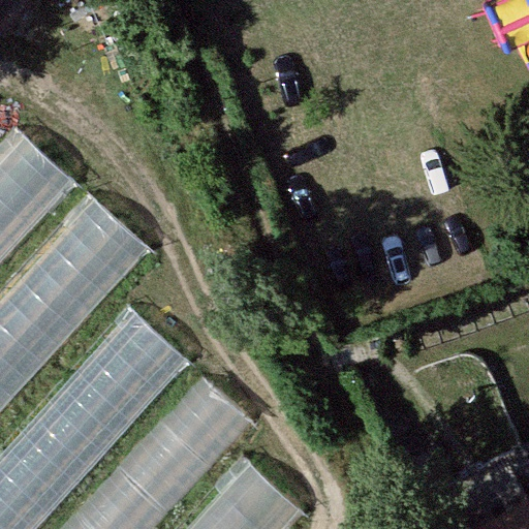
[(18,130),(0,148),(0,270),(79,185),(18,130)]
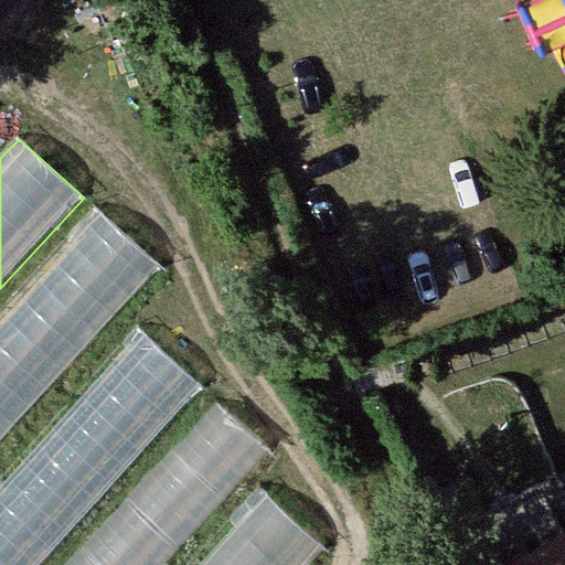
[(98,208),(0,313),(0,443),(163,266),(98,208)]
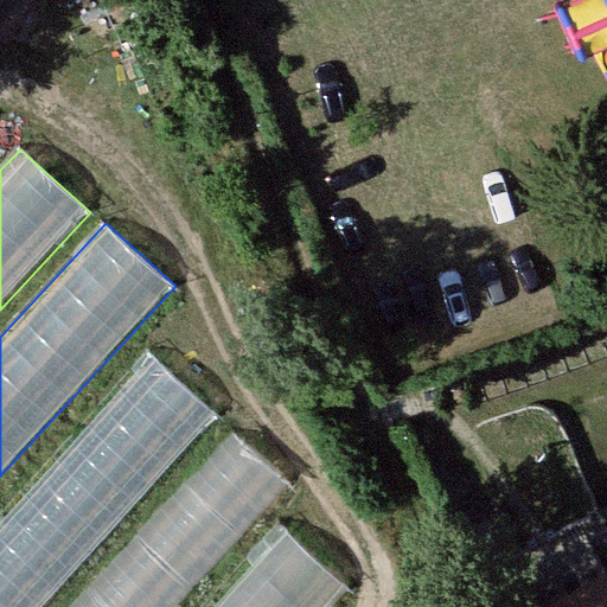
[(148,355),(0,516),(0,606),(43,606),(217,417),(148,355)]
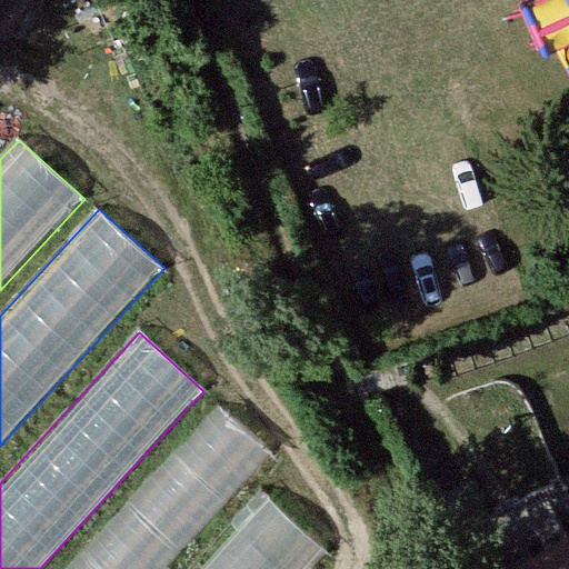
[(169,568),(276,455),(219,403),(65,568),(169,568)]
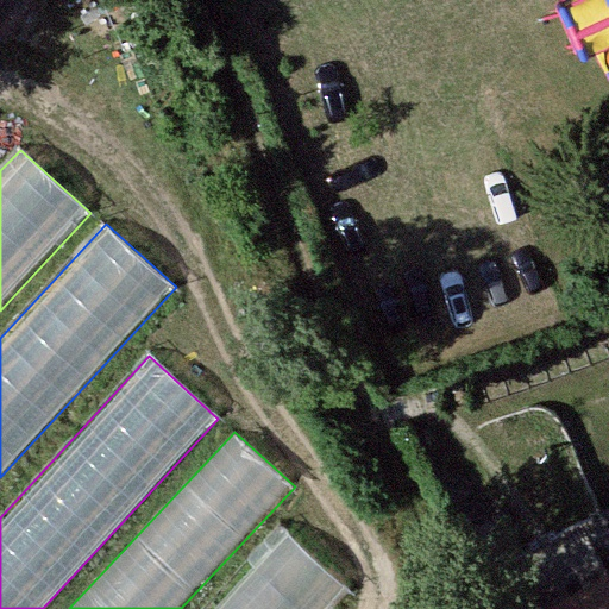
[(341,608),(356,595),(283,528),(207,608),(341,608)]
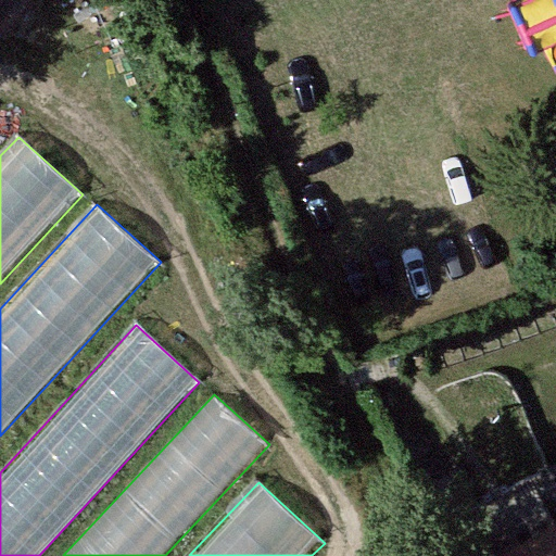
[(555,555),(555,533),(515,555),(555,555)]
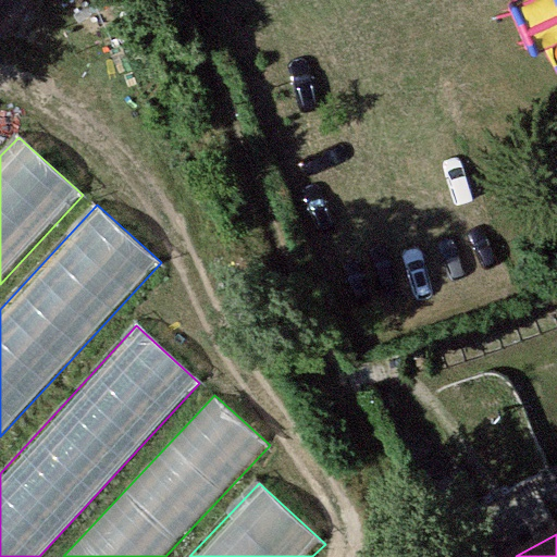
All buildings are outlined.
